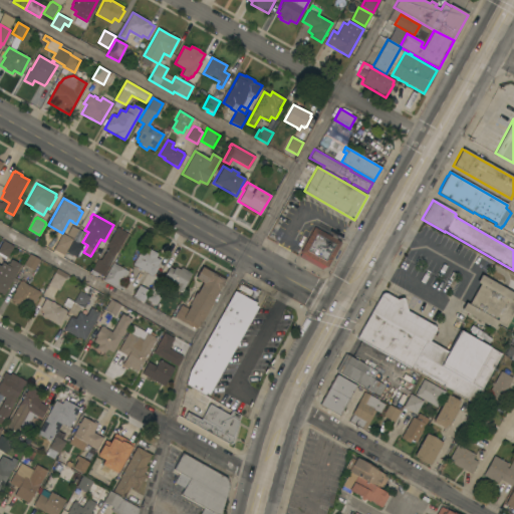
[(115,252),(112,258),(108,256),(107,258),(103,256),(108,247),(106,246),(116,227),(127,233),(116,253),(115,252)]
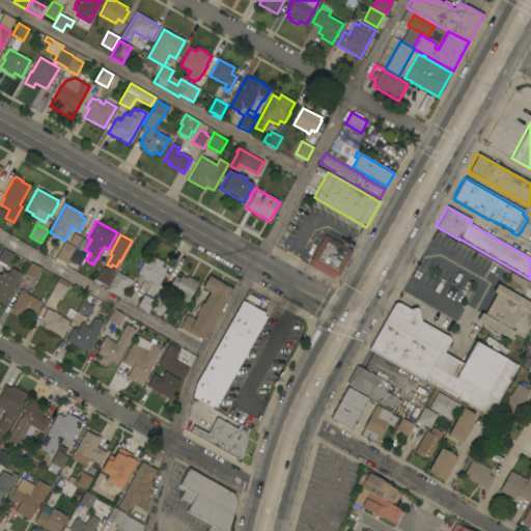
[(325,234),(342,245),(343,243),(347,245),(346,247),(353,251),(337,277),(336,276),(332,278),(309,264),(311,261),(310,260),(325,234)]
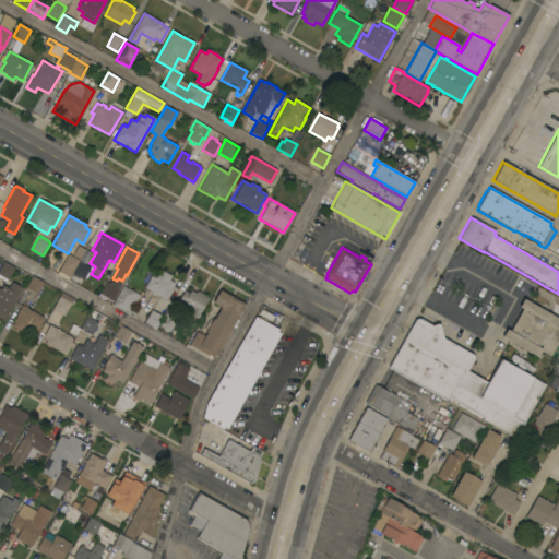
[(68,254),(69,254),(69,253),(79,259),(78,260),(79,260),(72,273),(61,266),(68,254)]
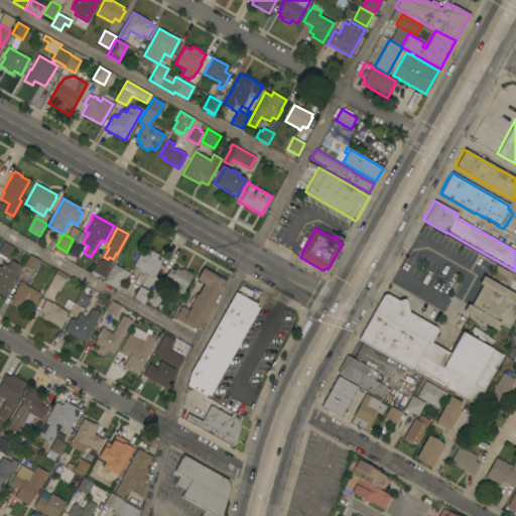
[(73,241),(83,247),(81,251),(82,252),(80,256),(79,255),(77,258),(67,253),(73,241)]
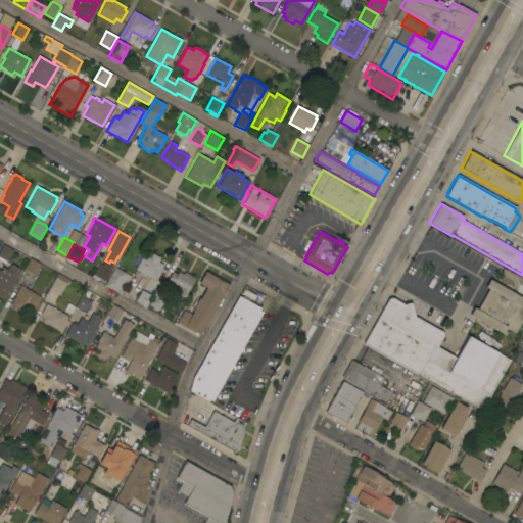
[(0,250),(3,245),(13,250),(7,263),(6,262),(5,263),(0,259),(0,250)]
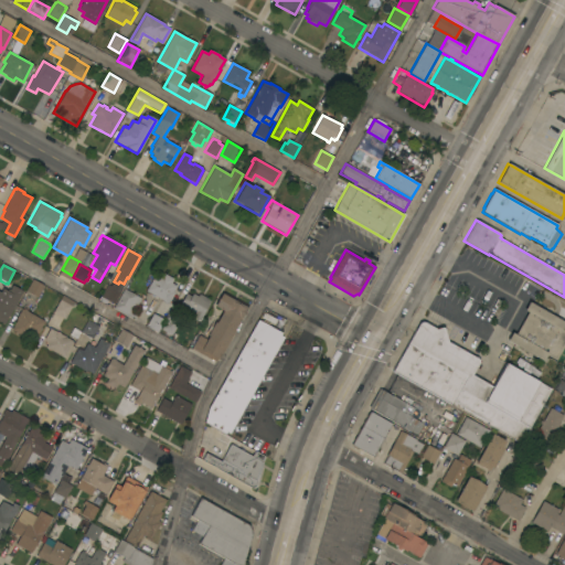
[(146,290),(155,274),(161,278),(163,274),(173,279),(171,284),(176,286),(173,291),(174,292),(168,304),(167,302),(166,304),(163,301),(146,290)]
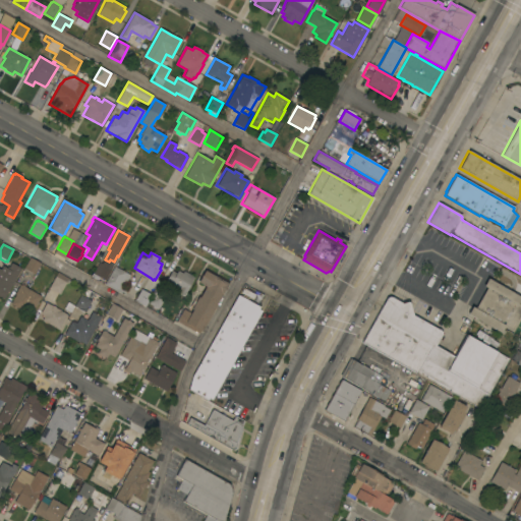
[(30,257),(41,264),(35,275),(23,269),(30,257)]
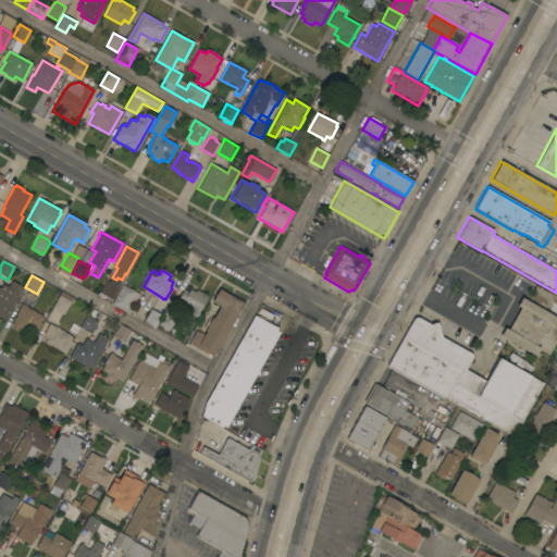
[(4,320),(0,317),(0,288),(2,284),(8,287),(12,281),(23,286),(13,305),(4,320)]
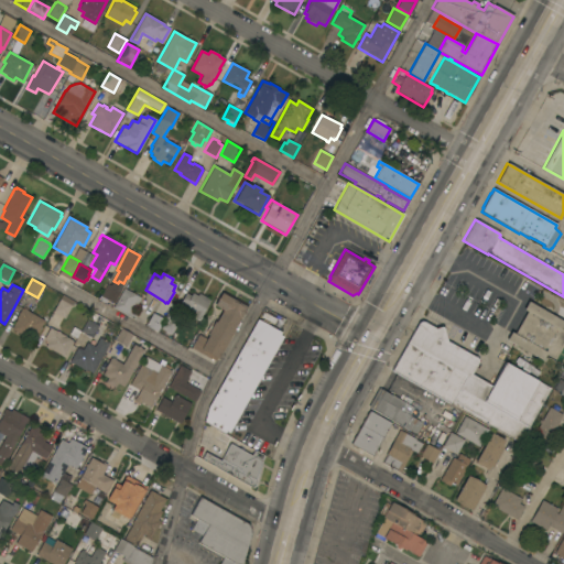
[(100,296),(108,284),(120,291),(114,304),(100,296)]
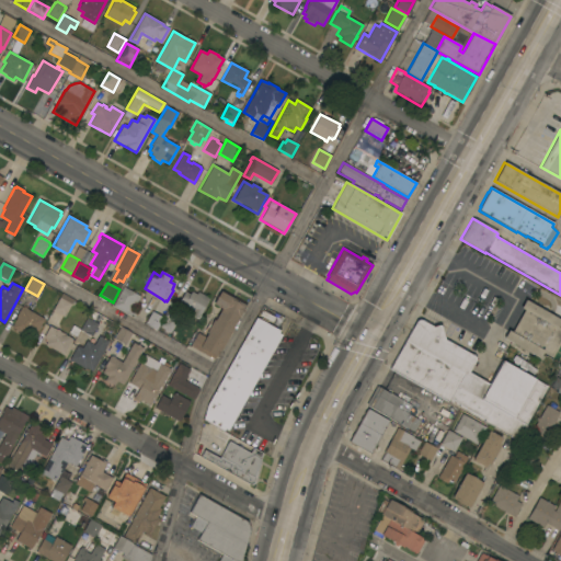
[(123,287),(140,296),(133,310),(136,313),(134,318),(113,306),(123,287)]
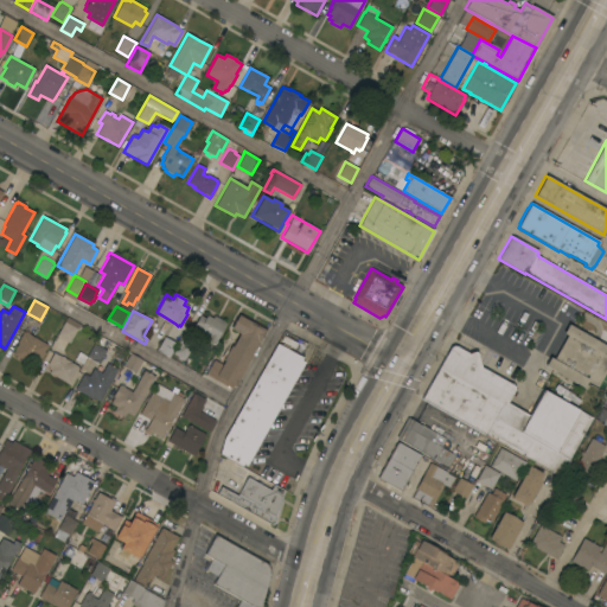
[(217,339),(215,345),(206,340),(209,336),(193,327),(200,315),(205,319),(206,315),(212,319),(213,315),(227,323),(217,339)]
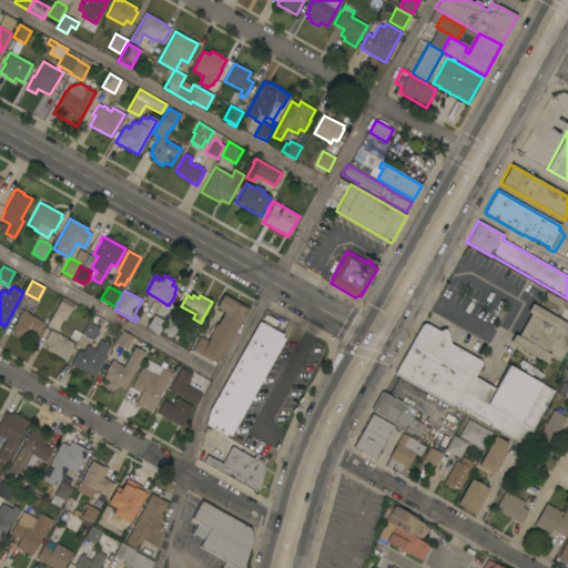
[(249,310),(219,362),(219,361),(216,364),(192,351),(200,337),(208,342),(210,338),(209,337),(215,324),(216,325),(224,313),(215,307),(223,295),(249,310)]
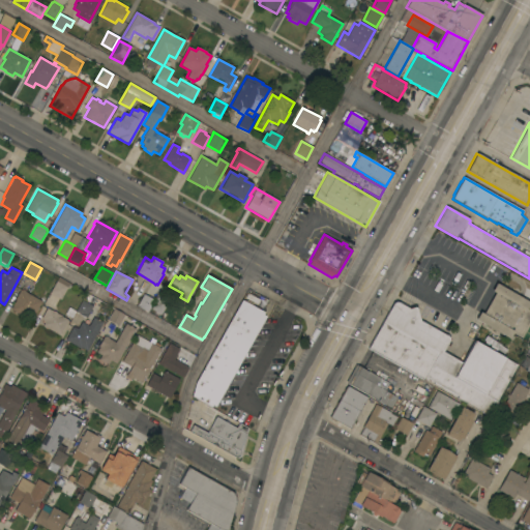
[(59,276),(69,283),(60,299),(50,293),(59,276)]
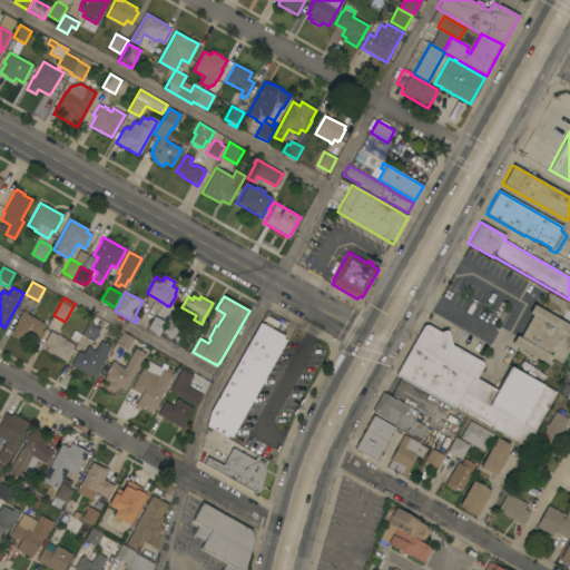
[(569,325),(566,333),(561,331),(558,338),(560,340),(554,349),(552,347),(549,354),(552,356),(548,364),(511,344),(516,335),(520,337),(532,315),(529,313),(533,305),(569,325)]
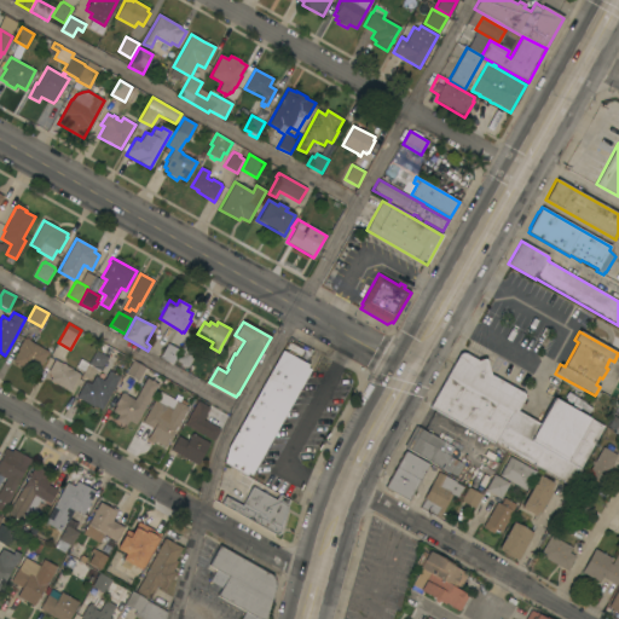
[(18,351),(17,350),(23,337),(25,339),(27,337),(29,339),(28,341),(48,352),(36,374),(12,362),(18,351)]
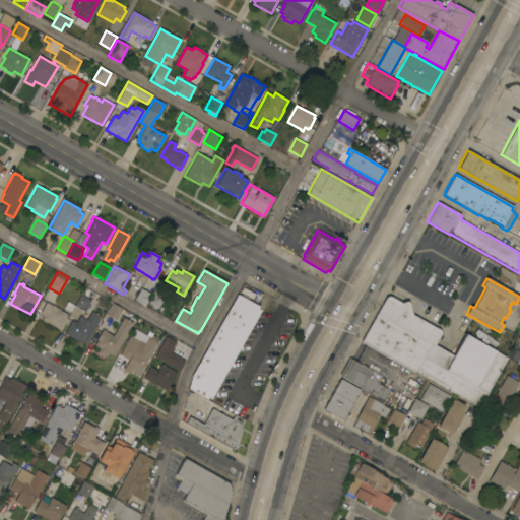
[(140,288),(151,295),(144,306),(134,301),(140,288)]
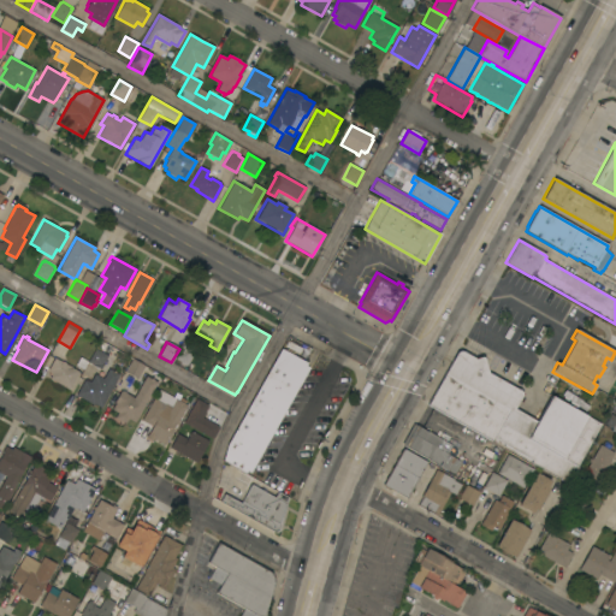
[(182,345),(194,353),(187,366),(175,359),(182,345)]
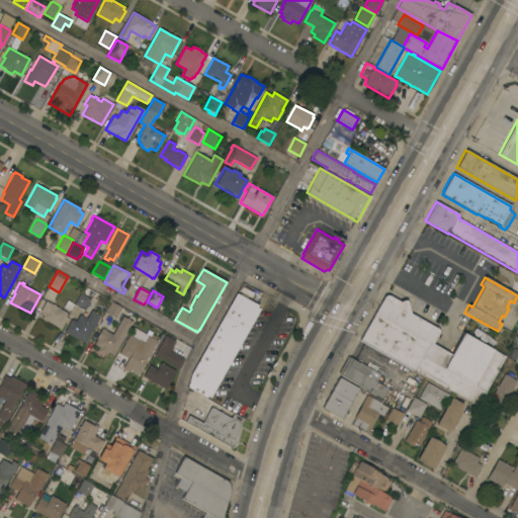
[(74,305),(80,293),(90,299),(84,311),(74,305)]
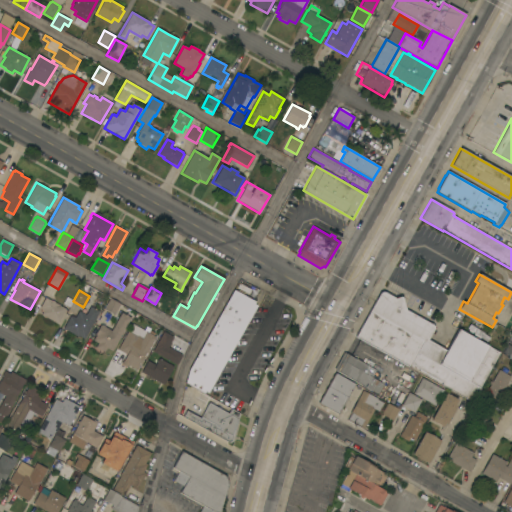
[(204,391),(203,393),(185,383),(189,370),(233,290),(237,292),(238,290),(244,293),(243,295),(255,302),(254,304),(256,306),(207,393),(204,391)]
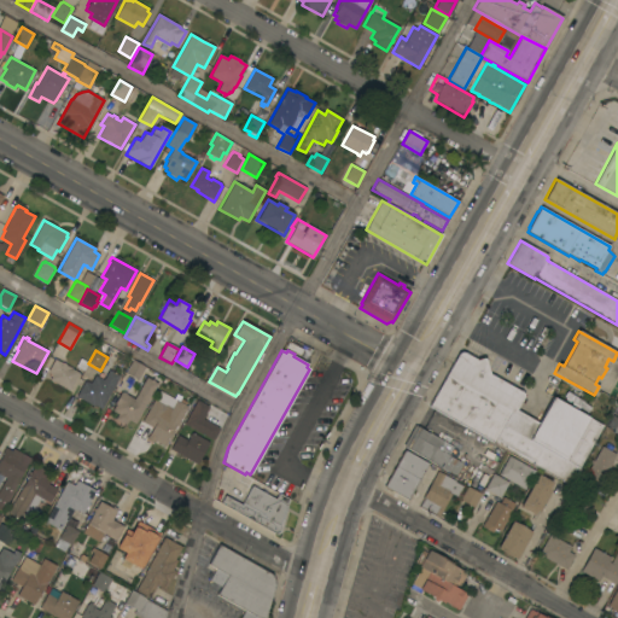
[(572,465),(581,470),(571,487),(561,482),(561,481),(532,465),(534,462),(495,439),(493,443),(429,407),(458,354),(459,353),(460,353),(464,353),(477,360),(483,359),(484,359),(485,359),(490,374),(523,394),(524,395),(524,397),(517,410),(538,423),(553,397),(589,418),(589,419),(602,426),(578,467),(572,465)]
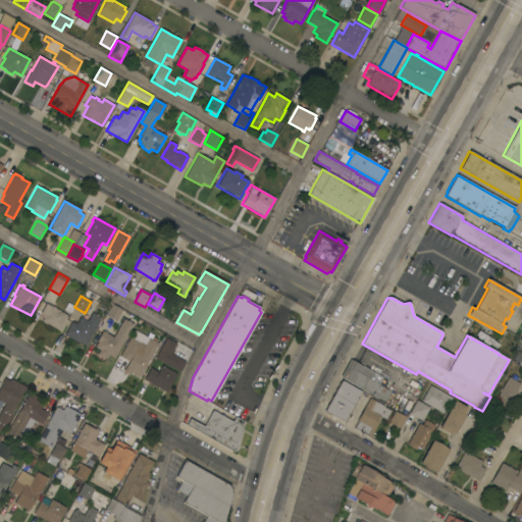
[(42,321),(43,319),(42,317),(42,315),(40,314),(46,303),(53,307),(53,306),(56,308),(55,309),(66,315),(58,330),(42,321)]
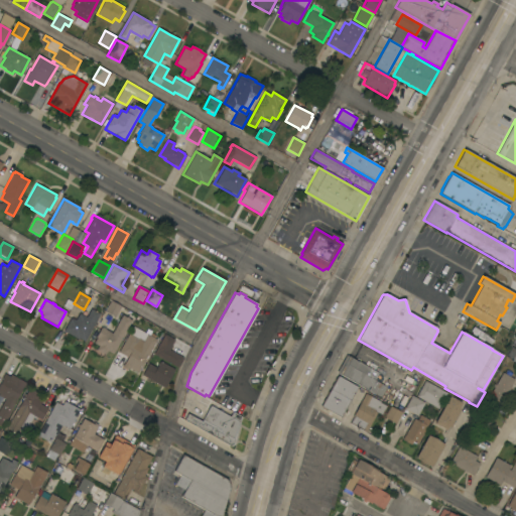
[(111,300),(121,306),(115,317),(105,311),(111,300)]
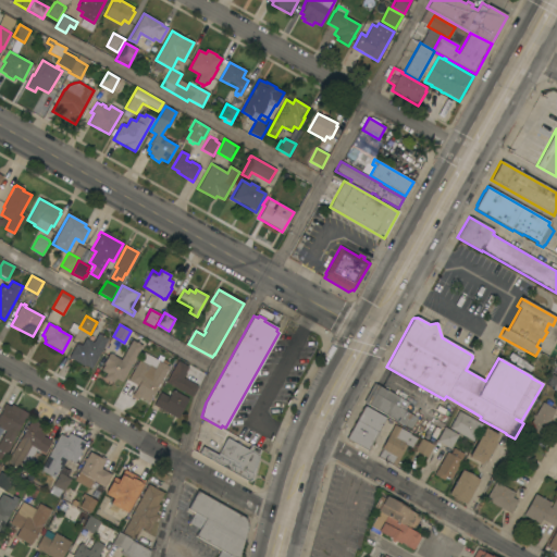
[(85,366),(84,366),(69,357),(76,344),(78,345),(78,344),(82,345),(86,338),(94,343),(98,334),(108,338),(91,369),(85,366)]
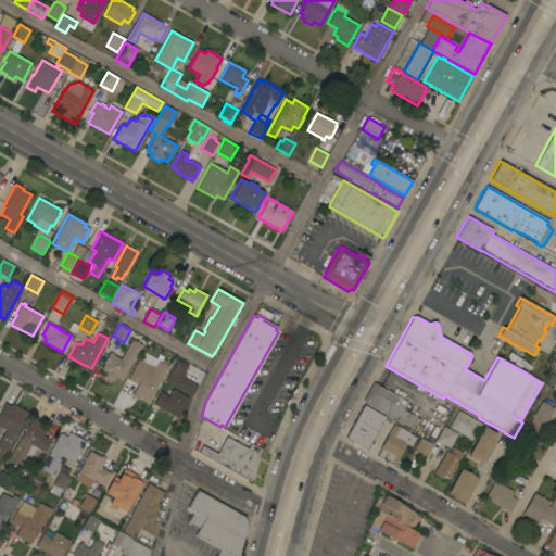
[(116,378),(113,382),(103,377),(106,373),(101,369),(104,364),(103,364),(110,353),(111,353),(114,354),(113,355),(121,359),(126,350),(124,349),(127,344),(129,345),(131,340),(142,345),(122,381),(116,378)]
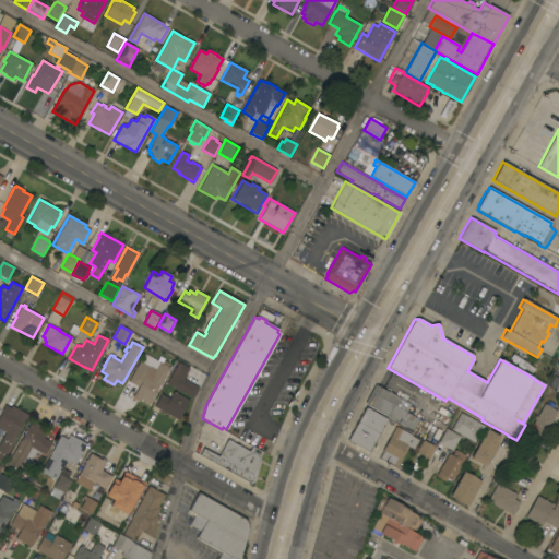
[(167,371),(168,372),(164,380),(163,380),(161,383),(154,394),(155,395),(153,399),(152,399),(149,404),(133,395),(138,388),(128,381),(132,375),(139,361),(140,361),(144,354),(169,368),(167,371)]
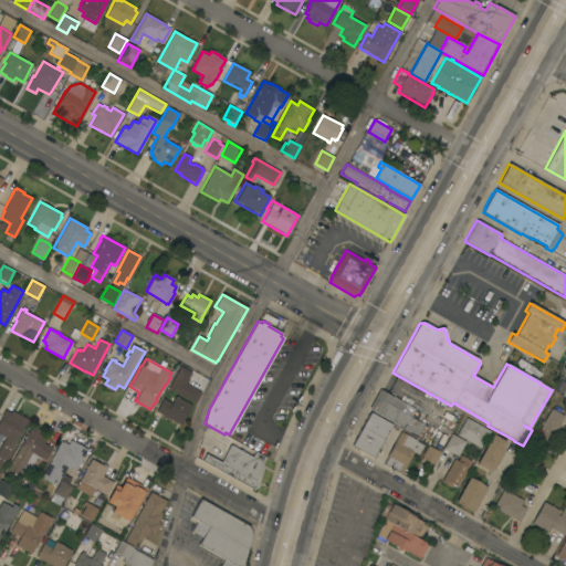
[(168,388),(180,367),(191,373),(186,384),(201,392),(195,404),(168,388)]
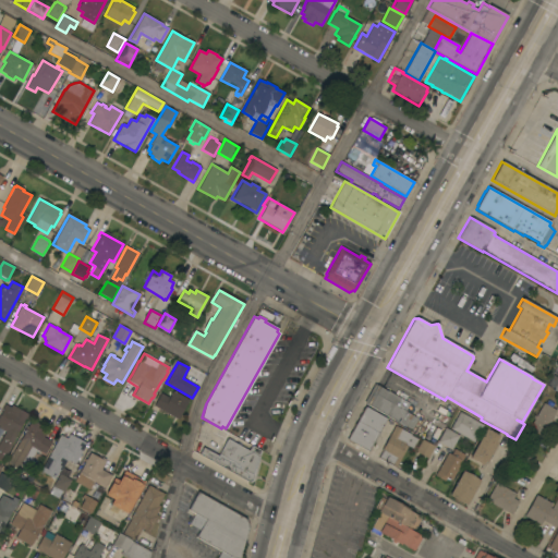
[(364,403),(374,384),(387,391),(405,401),(405,402),(409,404),(404,411),(419,419),(412,431),(364,403)]
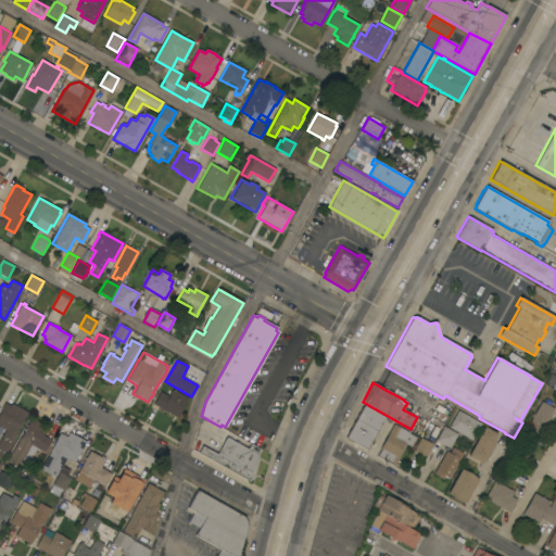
[(162,389),(166,392),(164,394),(168,396),(173,389),(188,399),(177,418),(153,404),(162,389)]
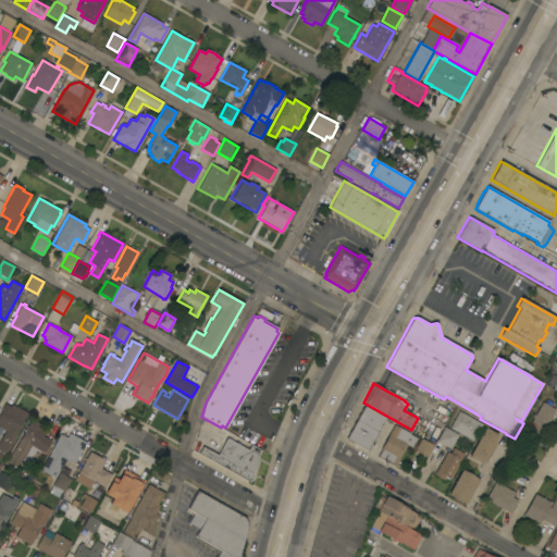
[(555,409),(552,417),(553,417),(549,422),(549,423),(547,426),(539,441),(537,441),(534,446),(522,440),(527,431),(522,428),(523,424),(529,426),(528,425),(529,422),(531,423),(533,418),(532,418),(533,415),(535,416),(543,403),(555,409)]
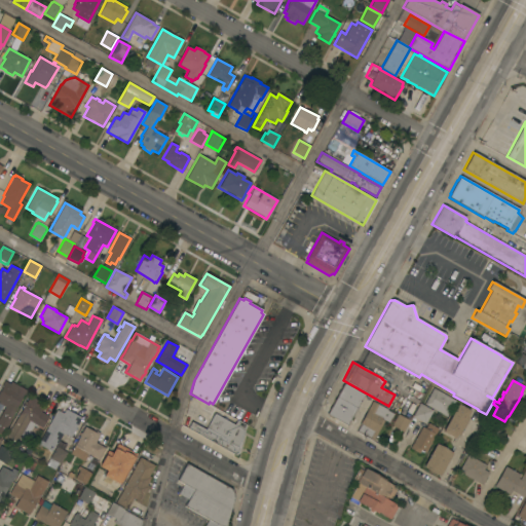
[(0,434),(0,416),(5,407),(0,404),(0,391),(2,387),(1,386),(4,381),(9,384),(11,382),(27,390),(24,396),(24,395),(15,410),(11,418),(2,436),(0,434)]
